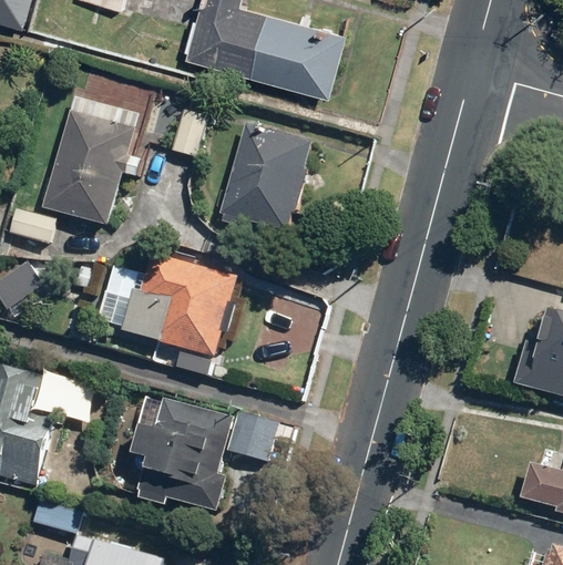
[(0,0),(0,21),(23,28),(30,0),(0,0)]
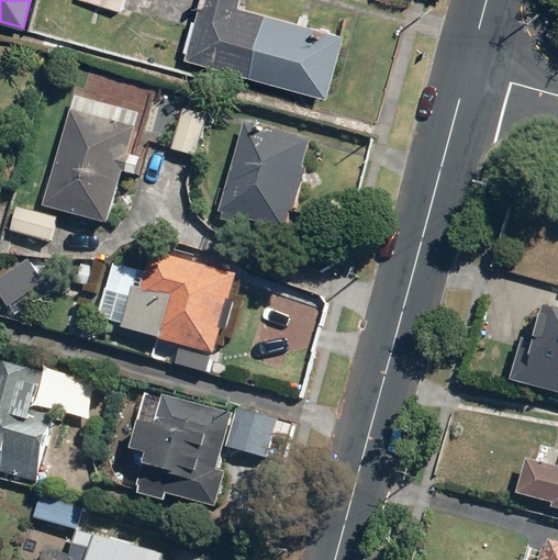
[(84,0),(119,9),(121,0),(84,0)]
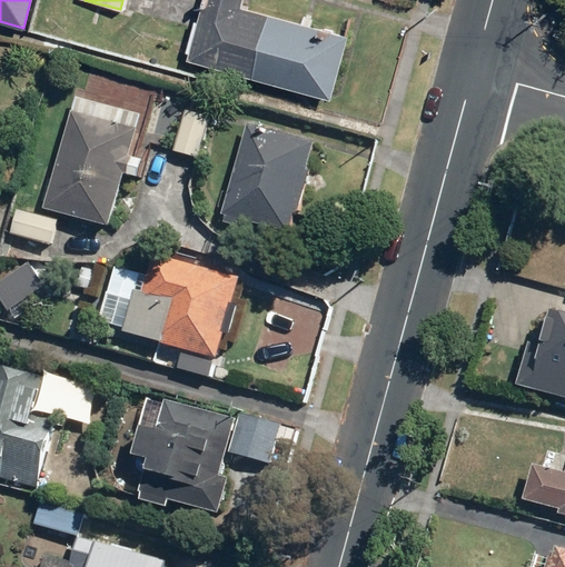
[(330,95),(347,31),(239,5),(240,0),(198,0),(184,58),(330,95)]
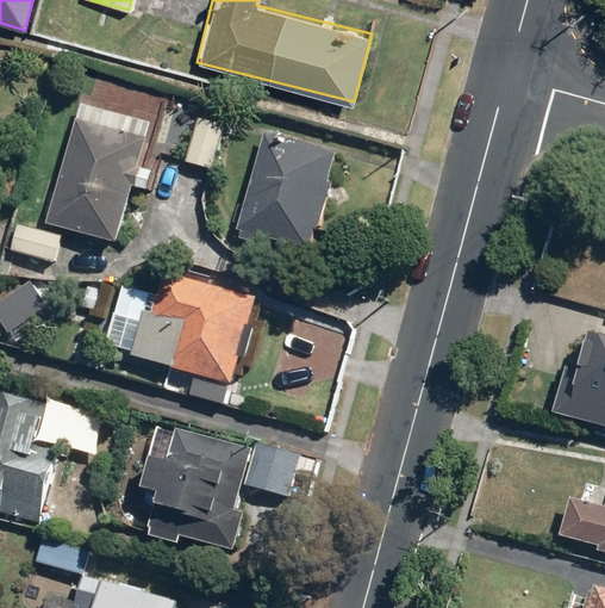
[(180,162),(209,171),(222,124),(193,117),(180,162)]
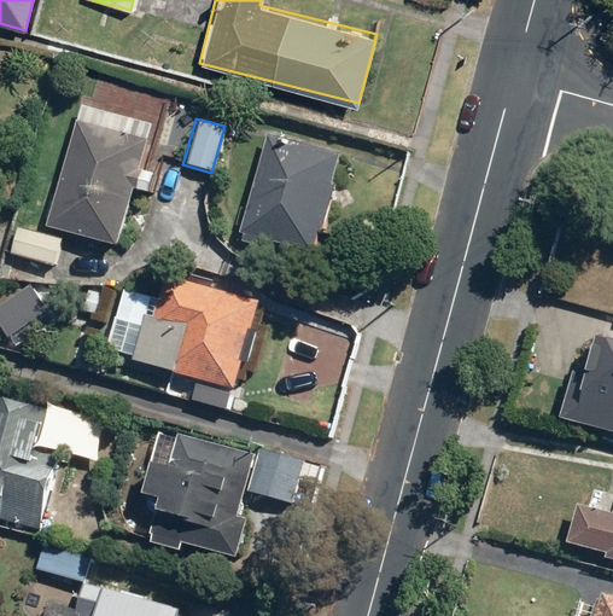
[(45,226),(117,245),(146,139),(74,120),(45,226)]
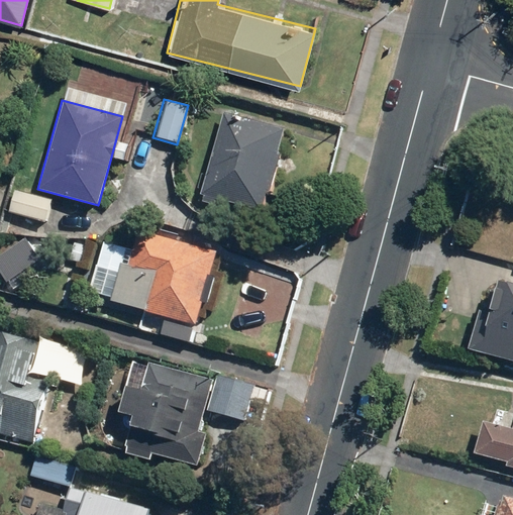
[(229,201),(261,210),(284,129),(222,112),(197,200),(227,208),(229,201)]
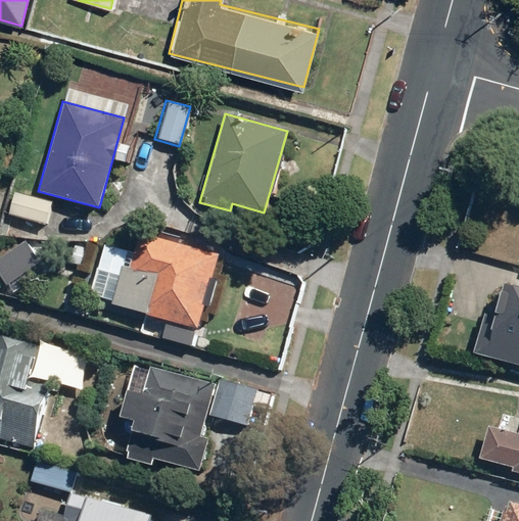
[(5,214),(43,223),(48,201),(10,191),(5,214)]
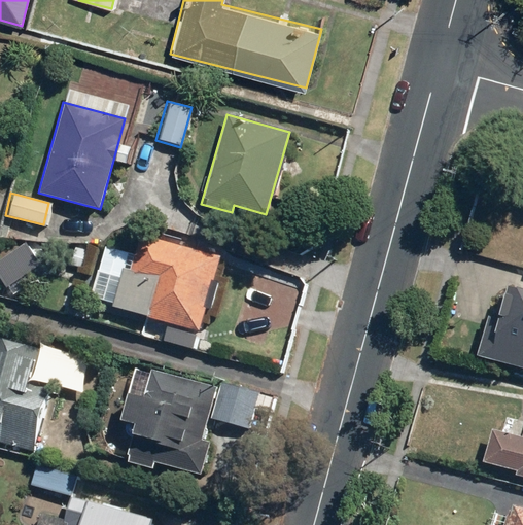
[(136,316),(200,333),(219,255),(137,234),(126,277),(145,282),(136,316)]
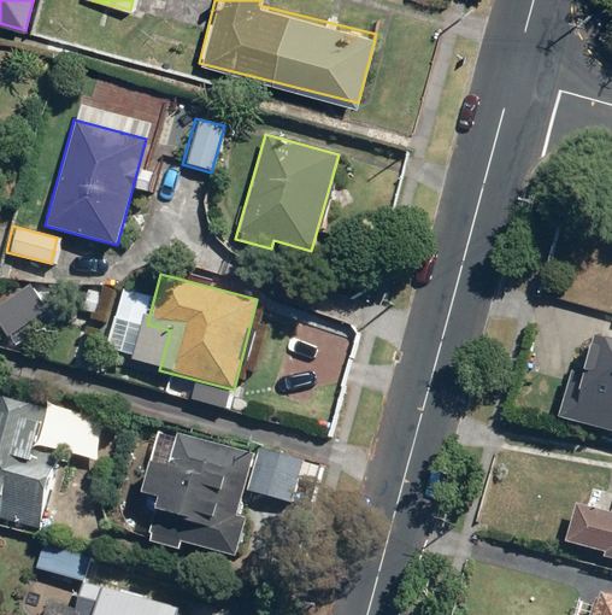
[(0,328),(4,334),(43,309),(29,285),(0,303),(0,328)]
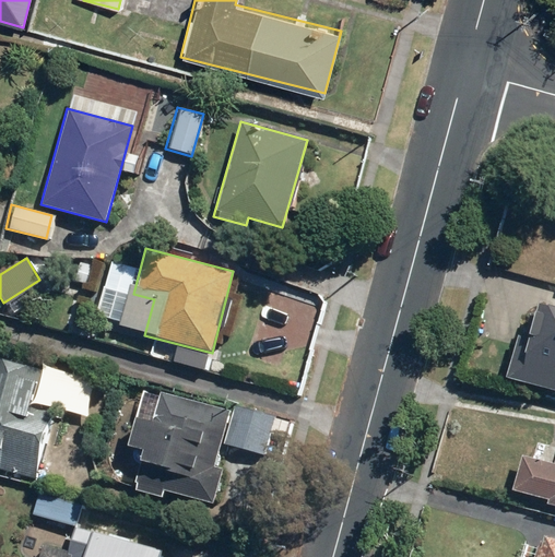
[(515,341),(506,377),(554,389),(554,307),(540,304),(530,344),(515,341)]
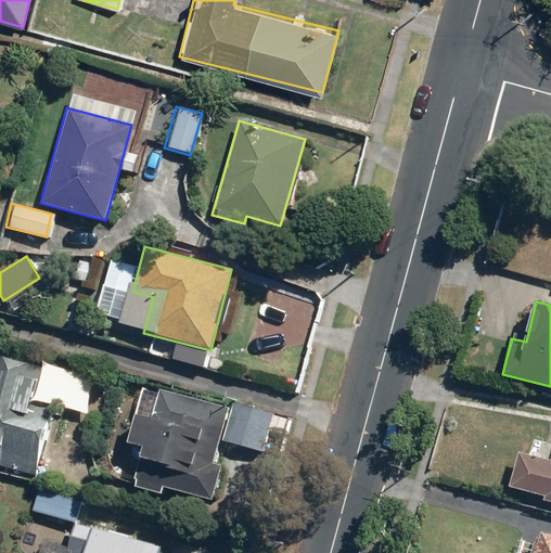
[(0,465),(35,475),(53,410),(36,406),(47,369),(0,355),(0,465)]
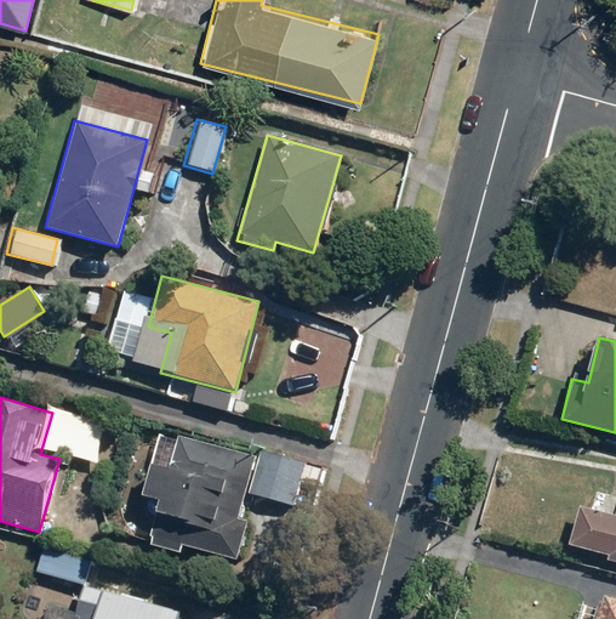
[(246,521),(237,517),(254,456),(175,435),(165,467),(153,464),(144,495),(164,500),(152,545),(176,551),(178,543),(237,557),(246,521)]
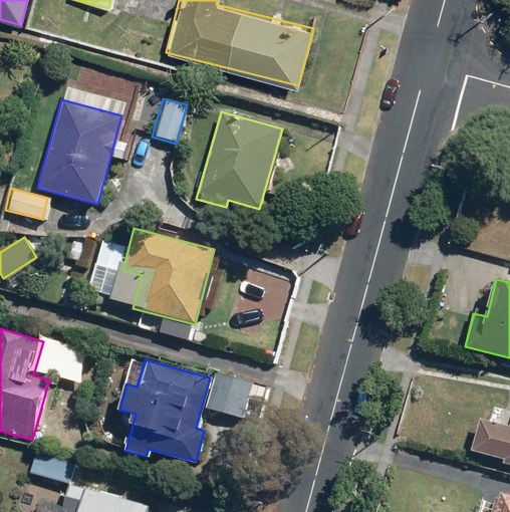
[(205,407),(239,416),(248,384),(213,374),(205,407)]
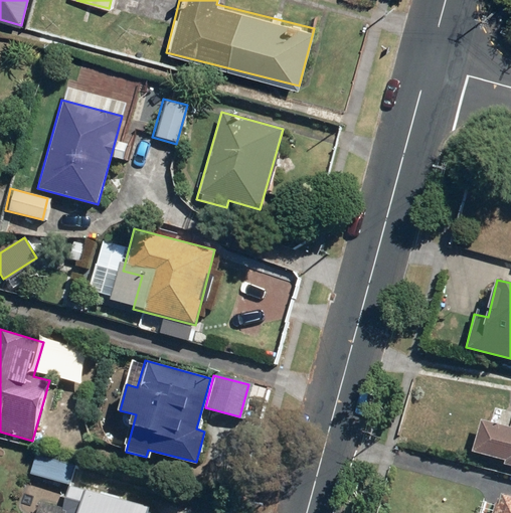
[(510,426),(478,418),(469,450),(504,459),(502,464),(510,465),(510,426)]
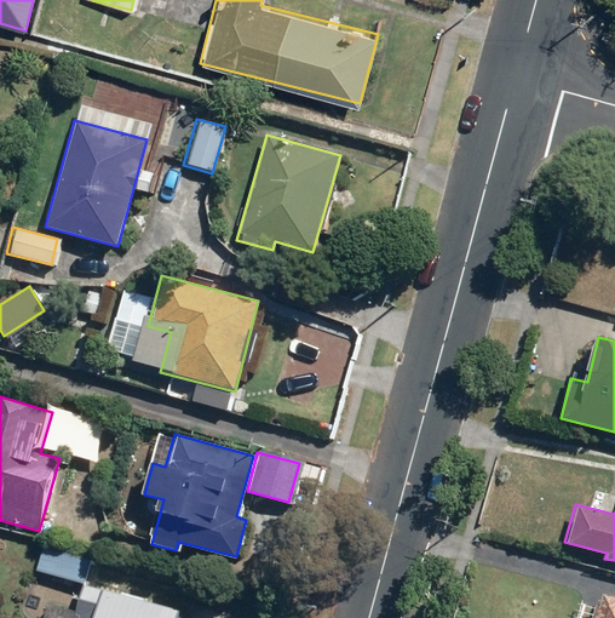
[(29,568),(79,583),(85,561),(34,548),(29,568)]
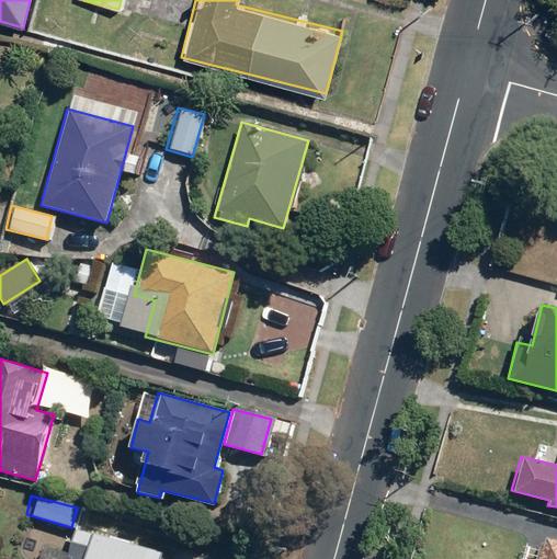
[(33,558),(161,558),(163,551),(72,527),(65,555),(69,556),(68,558),(35,558),(34,558),(33,558)]
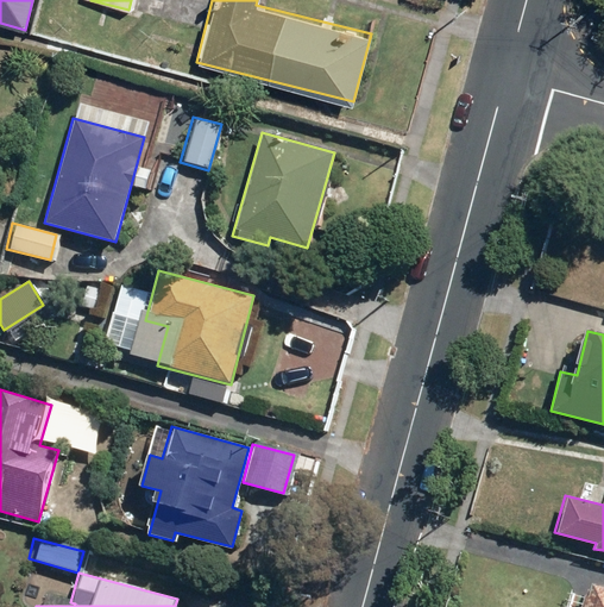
[(603,606),(603,586),(585,581),(577,606),(603,606)]
